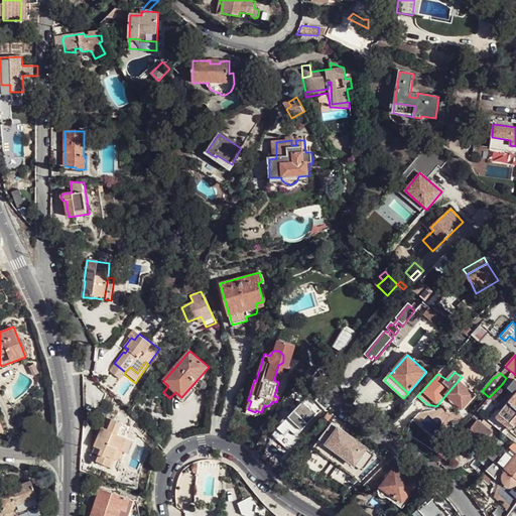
[(515,379),(510,375),(506,378),(503,383),(512,391),(499,408),(501,411),(496,418),(512,430),(515,425),(515,379)]
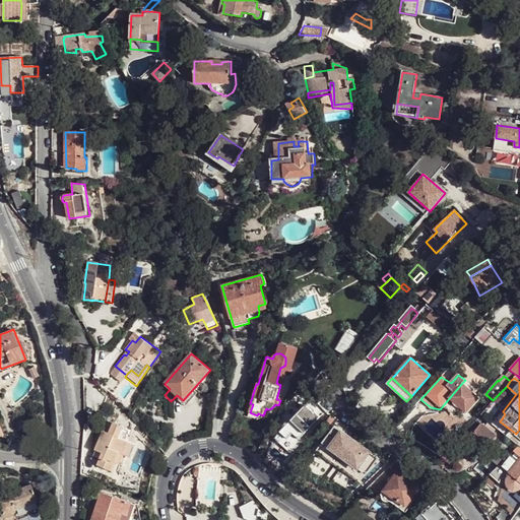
[(460,406),(467,412),(479,397),(462,383),(450,397),(454,401),(454,402),(455,403),(457,405),(458,406),(460,406)]
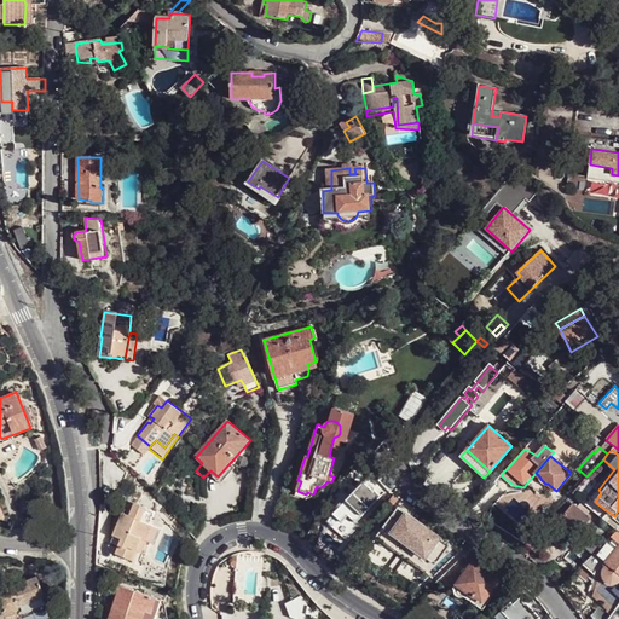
[(374,491),(380,497),(387,490),(385,489),(382,486),(380,482),(379,481),(371,489),(374,491)]
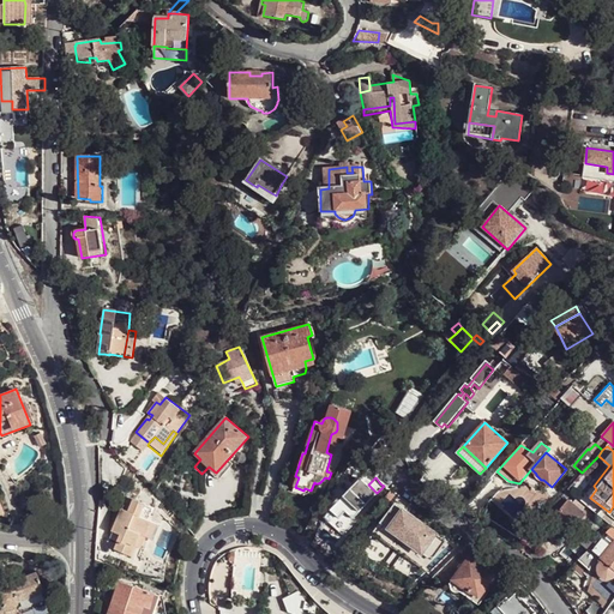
[(553,488),(552,487),(543,480),(541,483),(551,492),(553,488)]
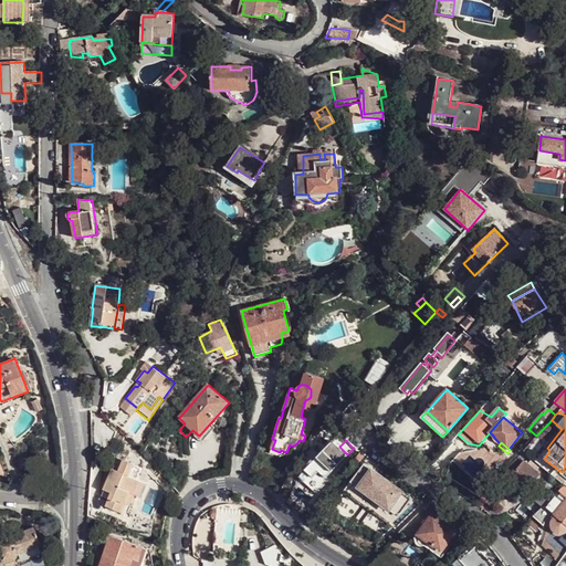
[(316,488),(347,454),(342,449),(338,451),(329,443),(299,477),(306,484),(308,482),(316,488)]
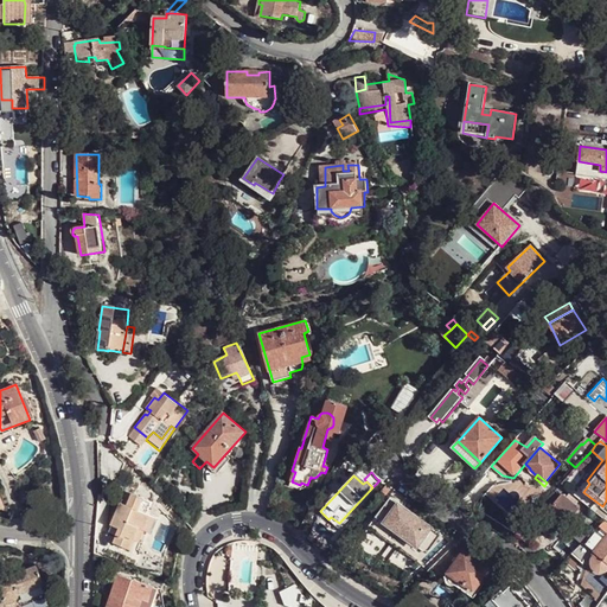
[(145,530),(152,515),(147,512),(152,502),(139,496),(126,491),(113,525),(120,529),(114,543),(131,550),(134,540),(138,541),(140,542),(145,530)]
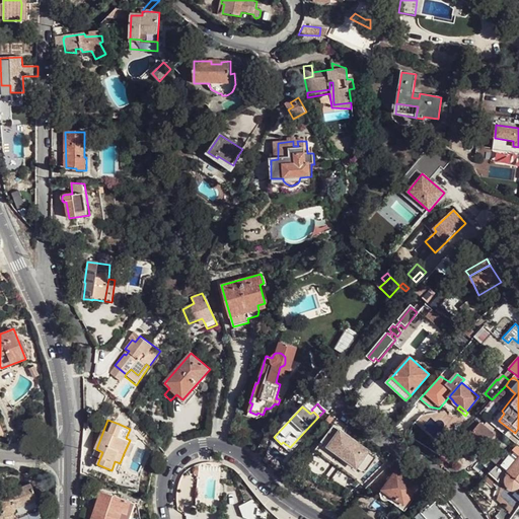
[(476,443),(485,448),(495,435),(480,423),(463,444),(471,450),(474,446),(476,443)]
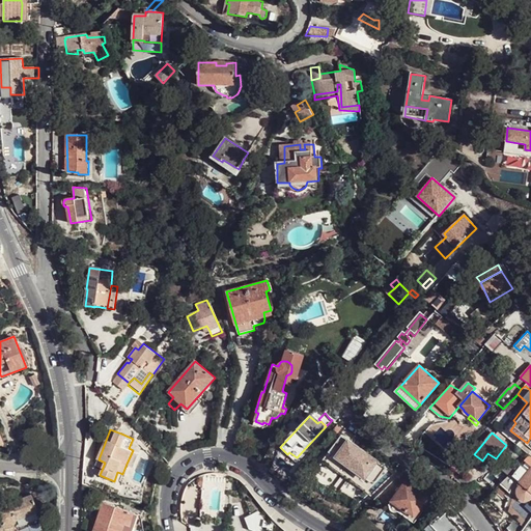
[(386,468),(341,437),(324,460),(343,474),(348,467),(354,470),(348,478),(365,491),(376,482),(386,468)]
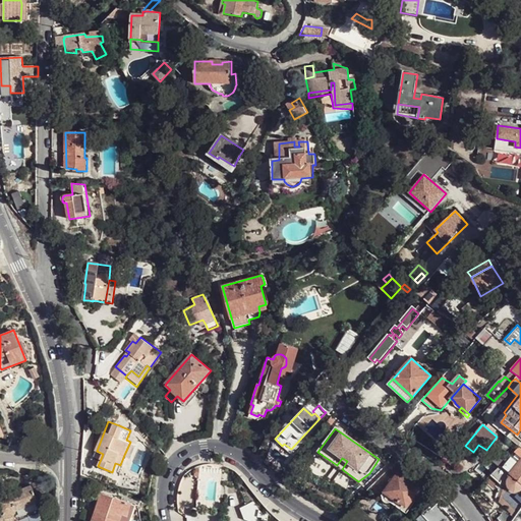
[(139,449),(148,453),(151,455),(153,451),(142,441),(139,449)]
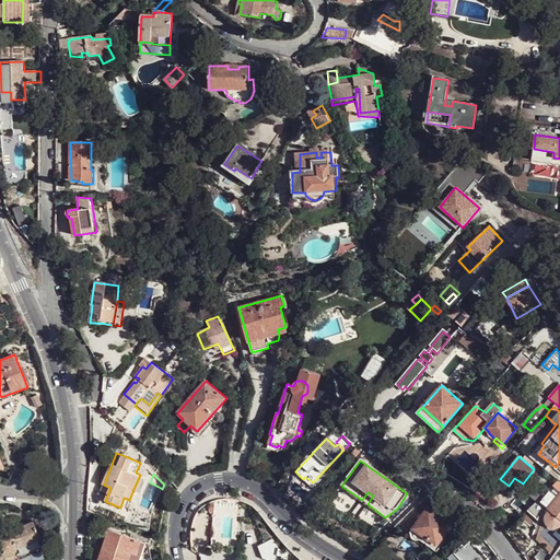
[(146,478),(140,475),(133,489),(140,491),(146,478)]
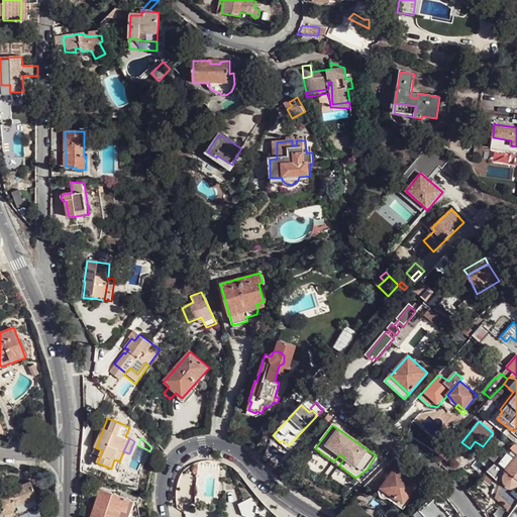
[(480,450),(483,446),(475,441),(473,444),(480,450)]
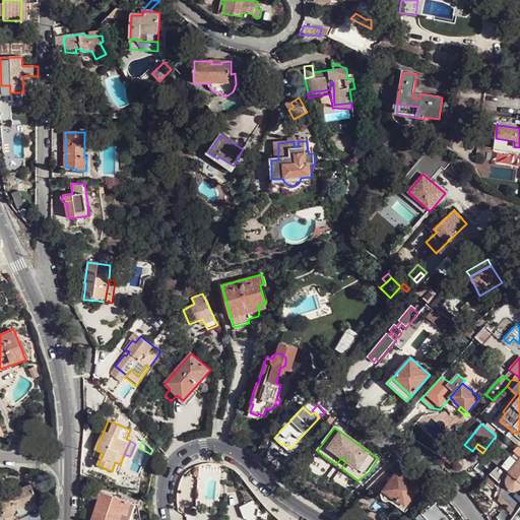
[(451,447),(442,457),(454,467),(462,457),(451,447)]
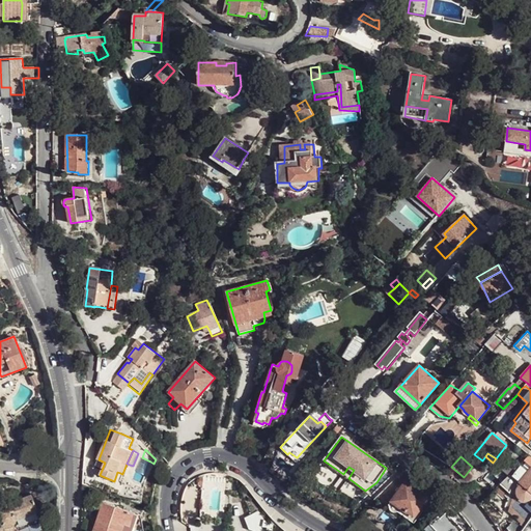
[(530,456),(527,462),(530,465),(530,468),(520,482),(521,483),(520,485),(519,486),(516,490),(516,492),(518,495),(520,497),(521,499),(523,500),(524,500),(526,501),(528,501),(530,500),(530,499),(530,456)]
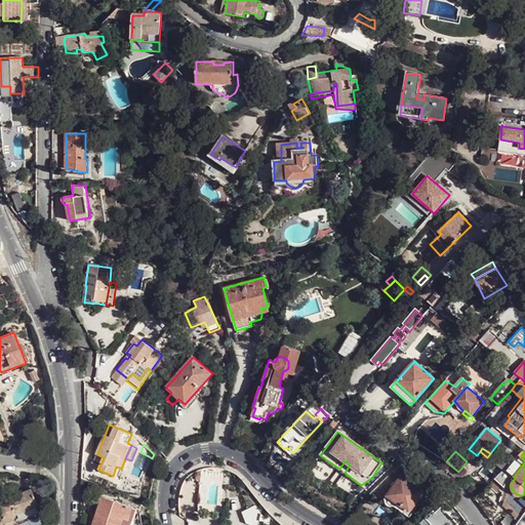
[(507,472),(514,477),(524,462),(524,459),(521,456),(517,461),(516,460),(507,472)]
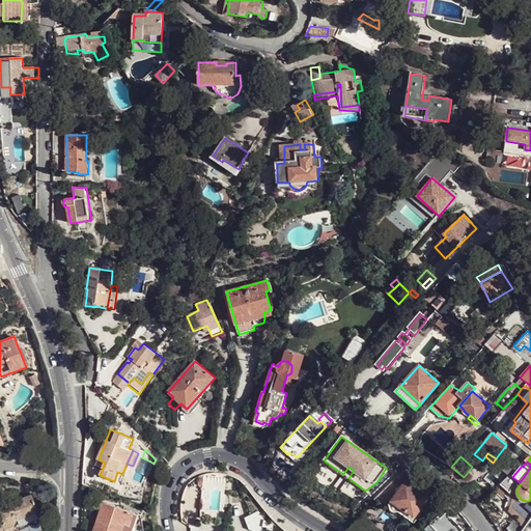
[(208,479),(205,516),(223,519),(226,481),(208,479)]
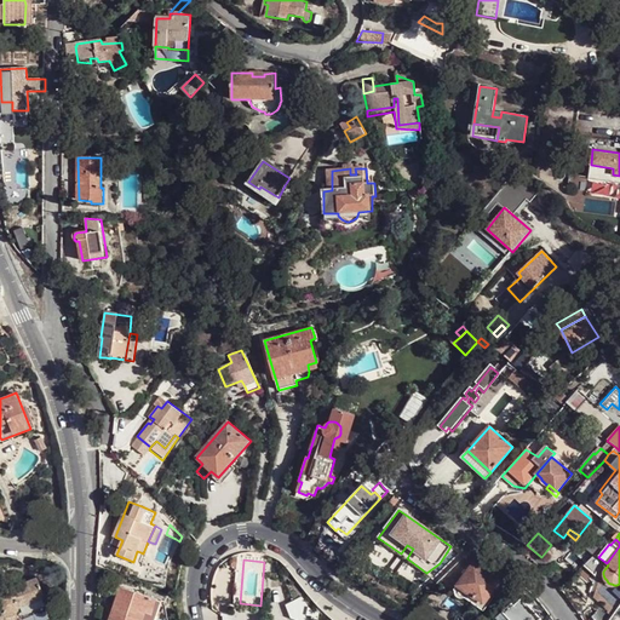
[(477,597),(486,603),(501,583),(474,563),(458,585),(476,600),(477,597)]
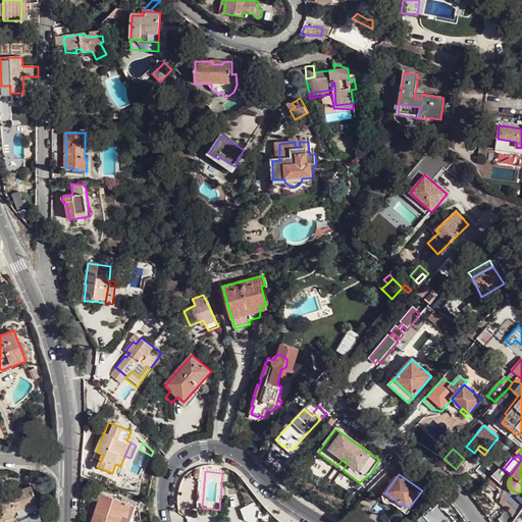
[(31,486),(8,494),(10,499),(7,499),(5,498),(3,498),(2,499),(0,499),(0,521),(19,521),(42,513),(31,486)]
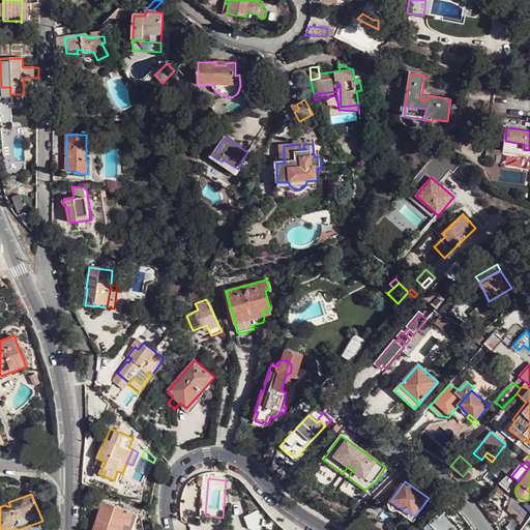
[(435,500),(441,504),(446,499),(439,494),(435,500)]
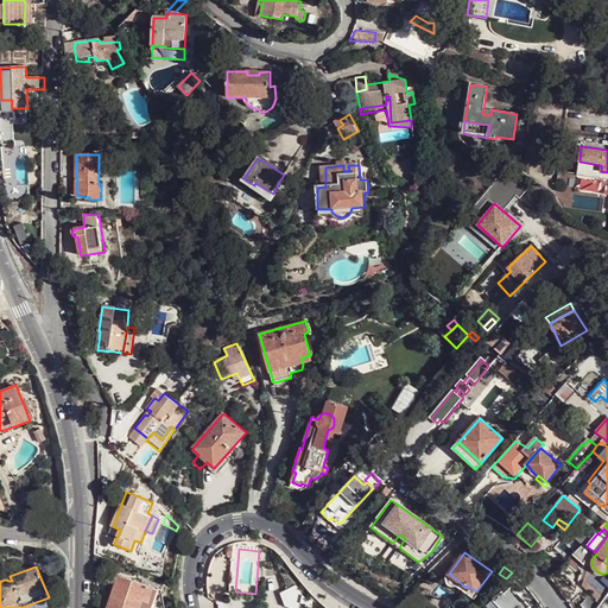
[(479,594),(476,591),(468,586),(467,588),(449,574),(448,578),(447,580),(447,581),(448,584),(449,586),(450,587),(453,587),(455,587),(456,586),(474,599),(479,594)]
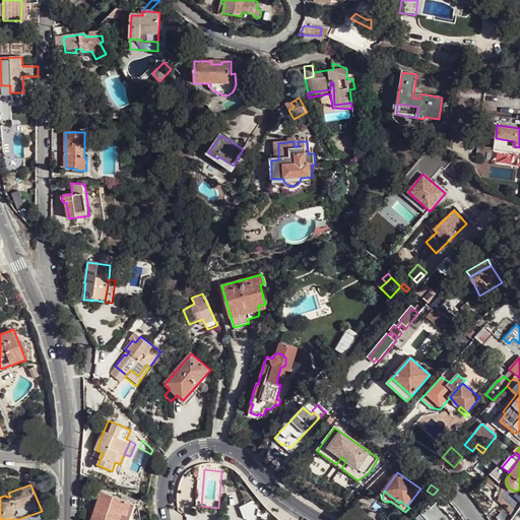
[(127,515),(132,503),(102,493),(96,509),(91,519),(119,519),(122,513),(127,515)]
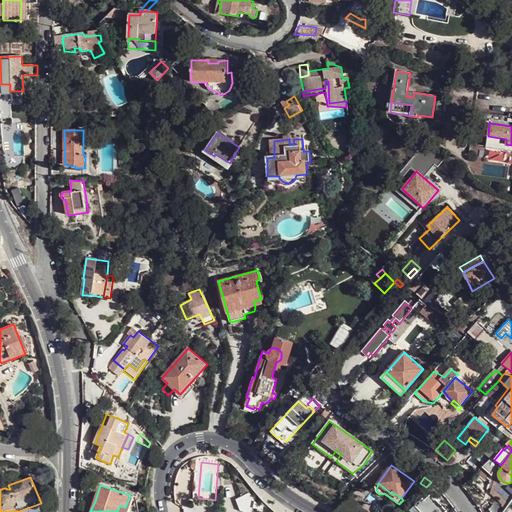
[(437,487),(435,490),(443,500),(446,498),(437,487)]
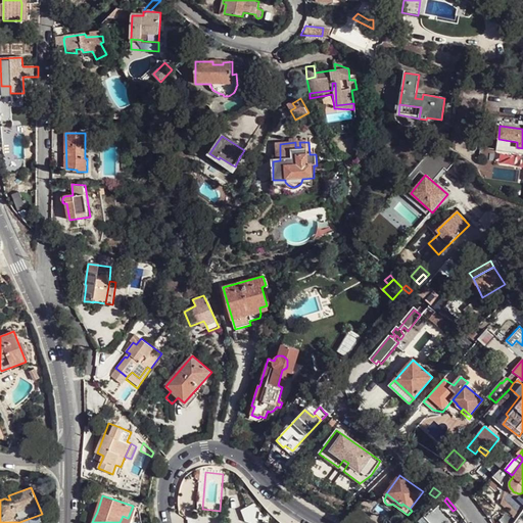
[(456,522),(457,522),(441,505),(435,510),(434,508),(425,516),(430,522),(456,522)]
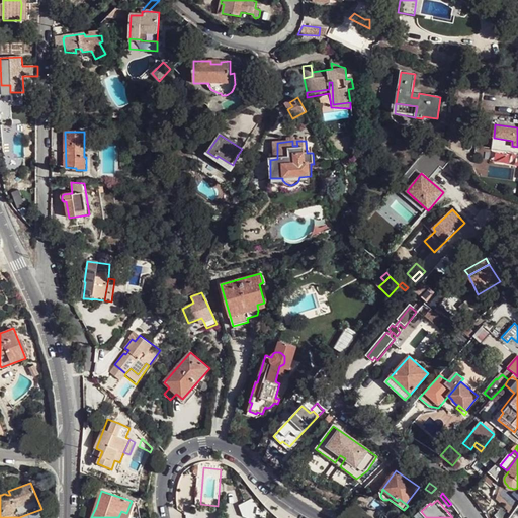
[(136,503),(132,501),(126,513),(121,511),(118,517),(130,517),(131,517),(136,503)]
